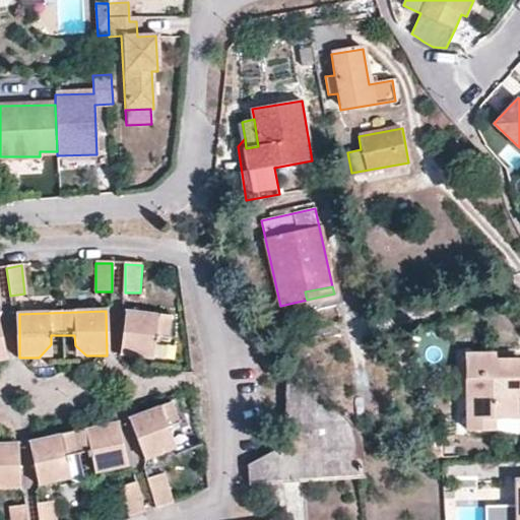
[(167,339),(170,319),(127,313),(121,355),(140,359),(153,347),(155,338),(167,339)]
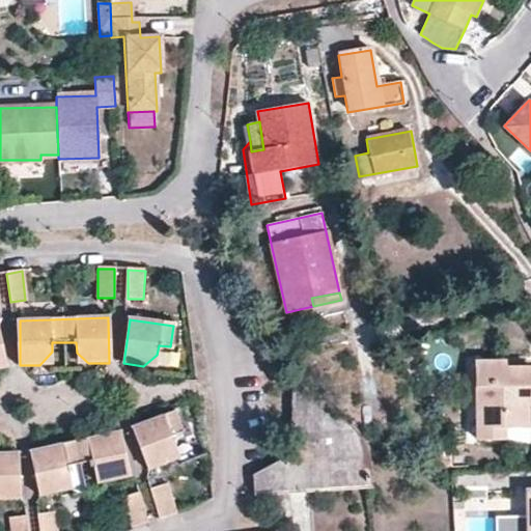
[(530,404),(530,368),(504,368),(504,363),(478,362),(476,438),(504,439),(504,426),(526,426),(526,406),(530,404)]
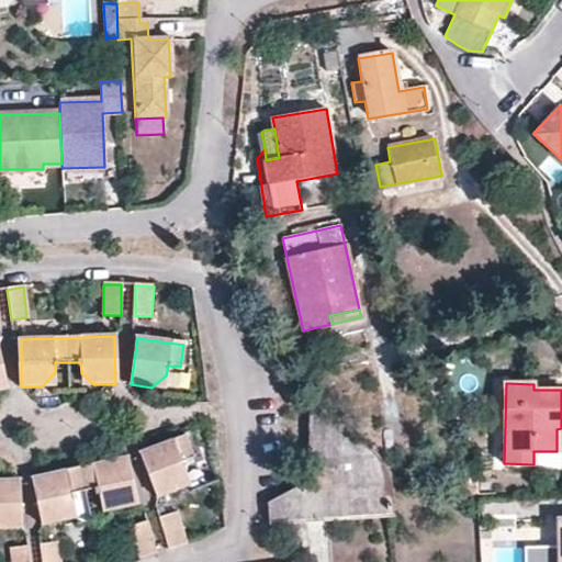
[(380,453),(308,411),(306,481),(266,503),(268,521),(269,523),(328,519),(389,516),(392,516),(391,495),(391,472),(390,471),(380,453)]
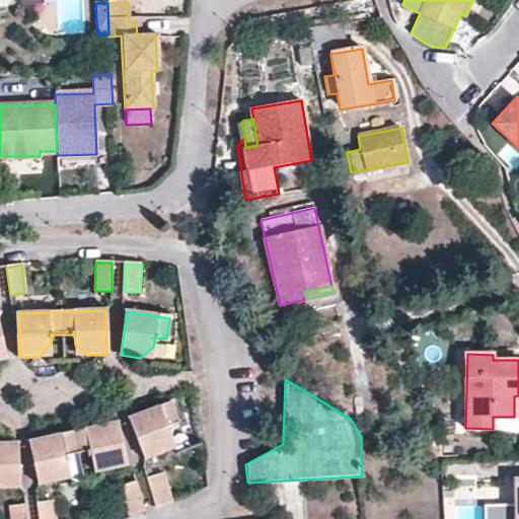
[(518,430),(518,428),(518,395),(514,396),(514,417),(493,417),(493,429),(518,430)]
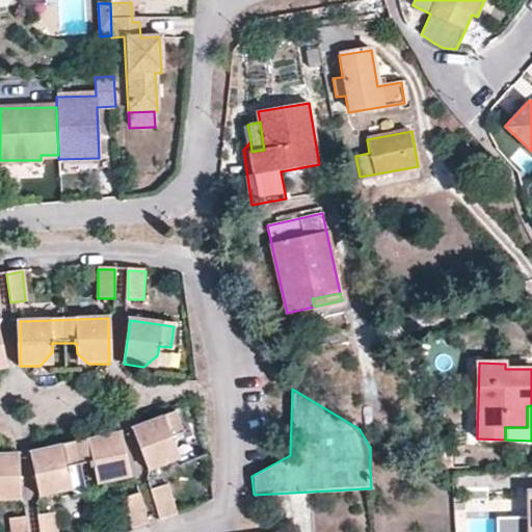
[(184,433),(175,413),(132,428),(151,471),(170,462),(176,450),(173,440),(184,433)]
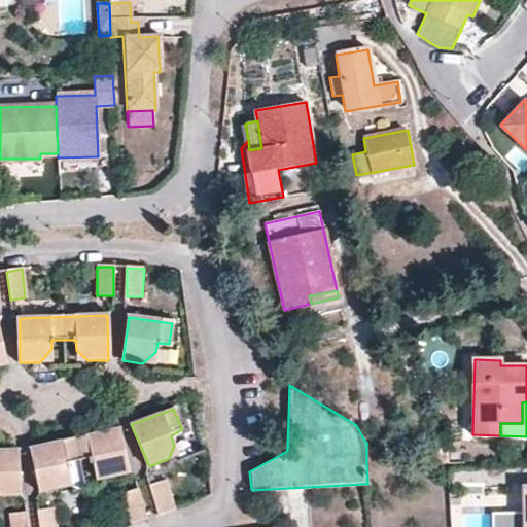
[(110,478),(129,473),(117,428),(31,447),(40,491),(56,489),(70,470),(69,464),(92,459),(94,466),(110,478)]
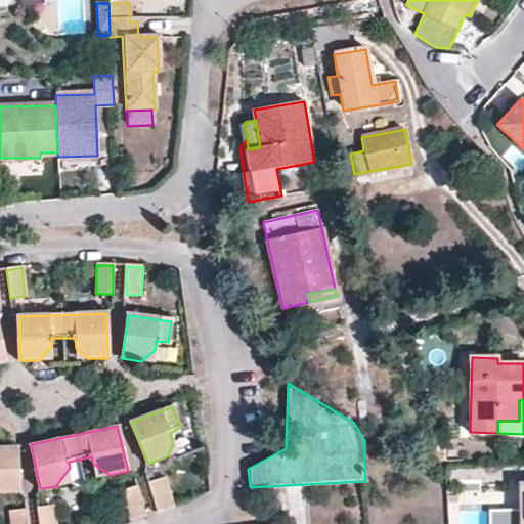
[(381,462),(364,440),(364,462),(381,462)]
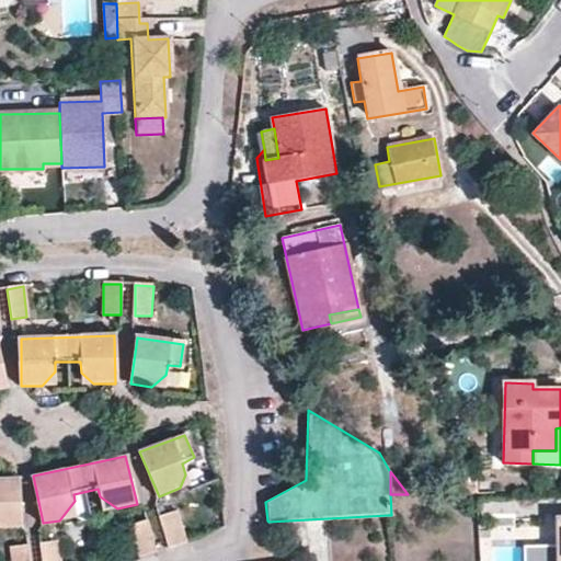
[(0,525),(2,527),(22,526),(20,478),(0,478),(0,525)]
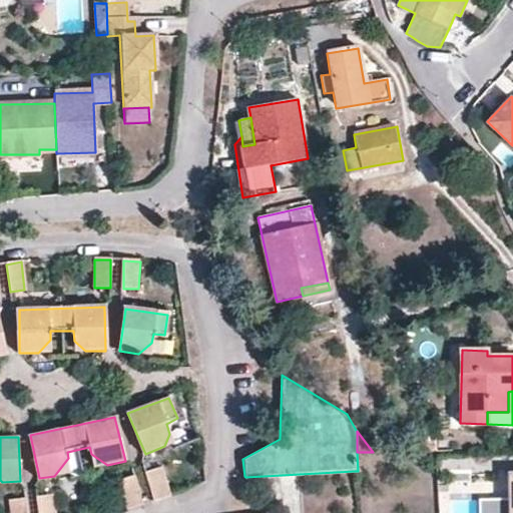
[(422,452),(433,452),(434,452),(436,452),(437,452),(437,441),(422,441),(422,452)]
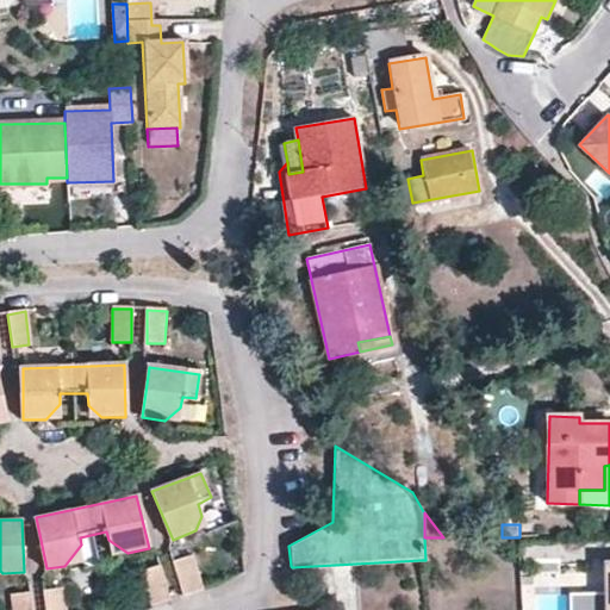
[(535,524),(520,524),(520,537),(536,537),(535,524)]
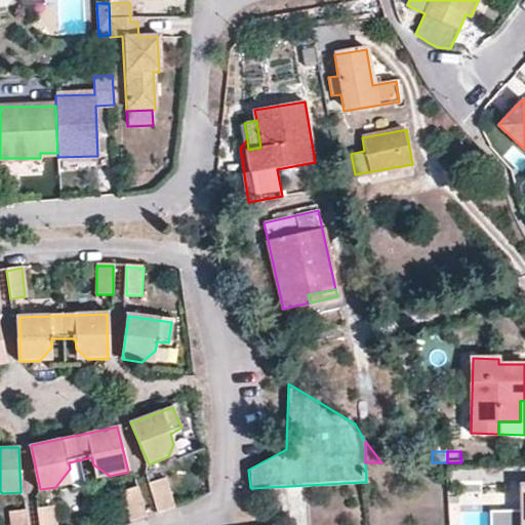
[(479,467),(448,466),(448,481),(479,482),(479,467)]
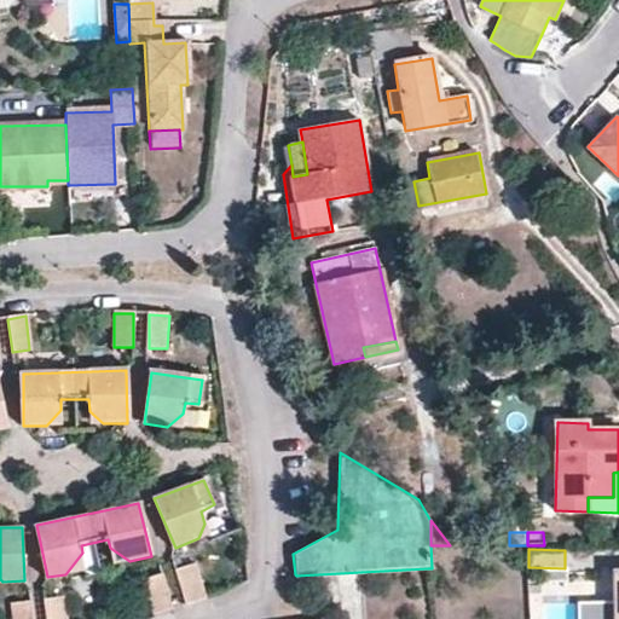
[(186,602),(203,597),(192,566),(177,571),(186,602)]
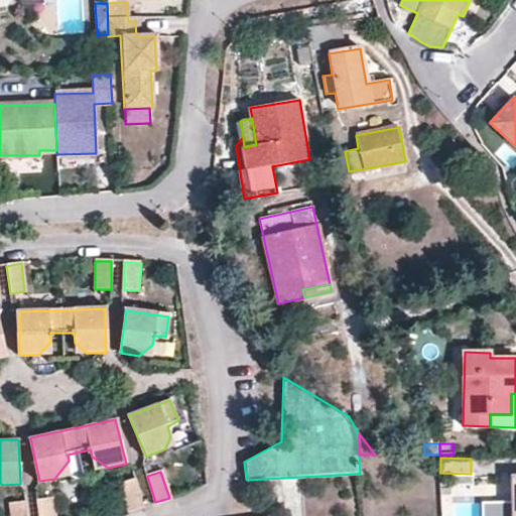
[(129,511),(142,507),(133,480),(121,485),(129,511)]
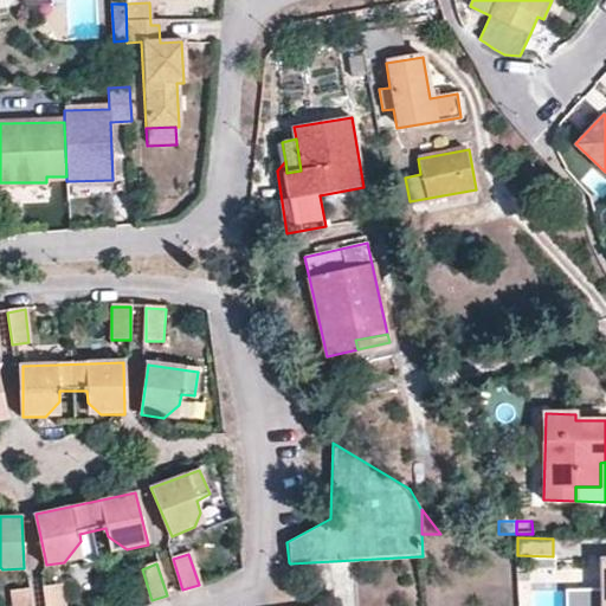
[(46,605),(63,605),(63,587),(45,590),(46,605)]
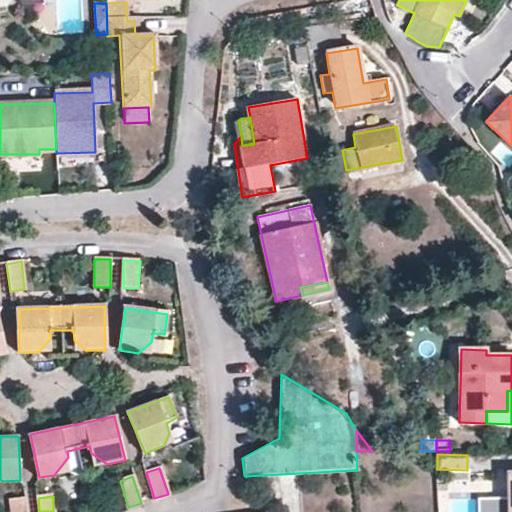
[(12,511),(25,511),(25,499),(11,500),(12,511)]
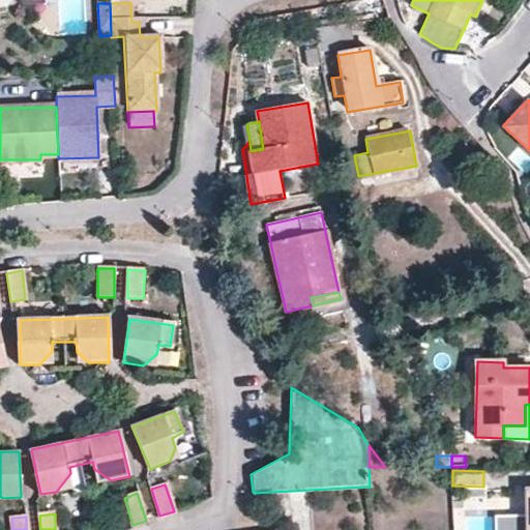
[(525,529),(526,517),(495,517),(494,529),(525,529)]
